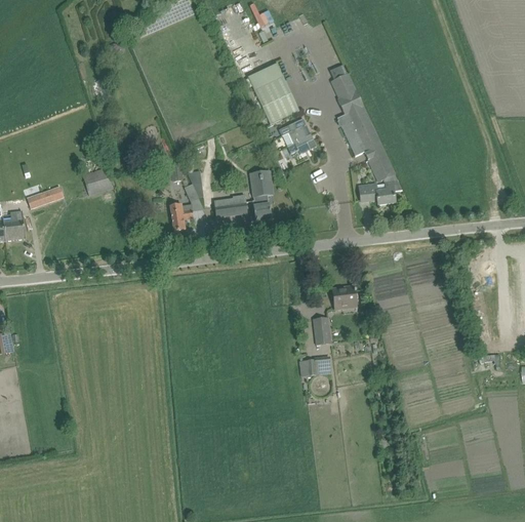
[(268,39),(264,30),(258,32),(263,41),(268,39)]
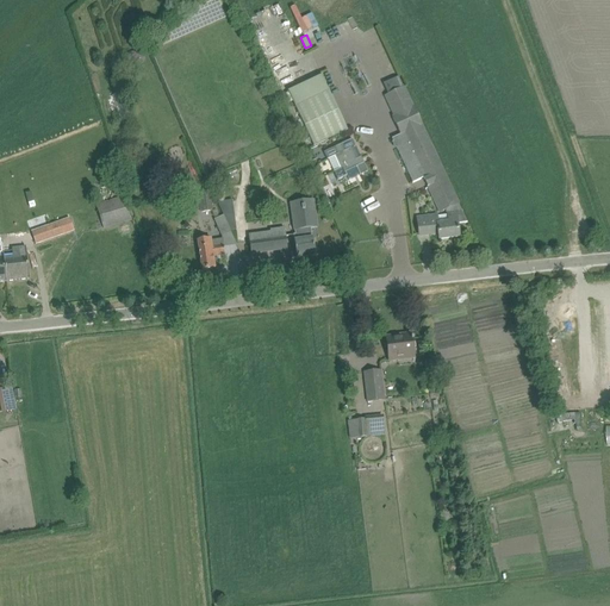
[(414,104),(404,85),(385,93),(394,113),(392,113),(400,131),(392,136),(412,179),(412,180),(421,176),(419,174),(423,173),(424,175),(428,183),(440,208),(444,206),(447,211),(448,211),(448,212),(436,213),(436,212),(417,214),(419,232),(439,230),(440,237),(459,235),(456,220),(467,219),(422,123),(422,122),(414,104)]
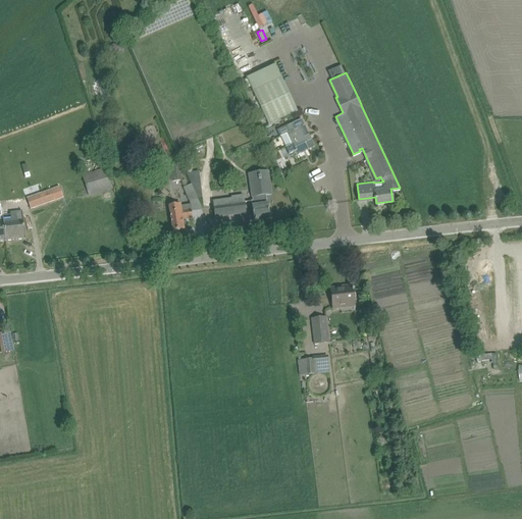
[(298,109),(281,74),(252,89),(268,122),(298,109)]
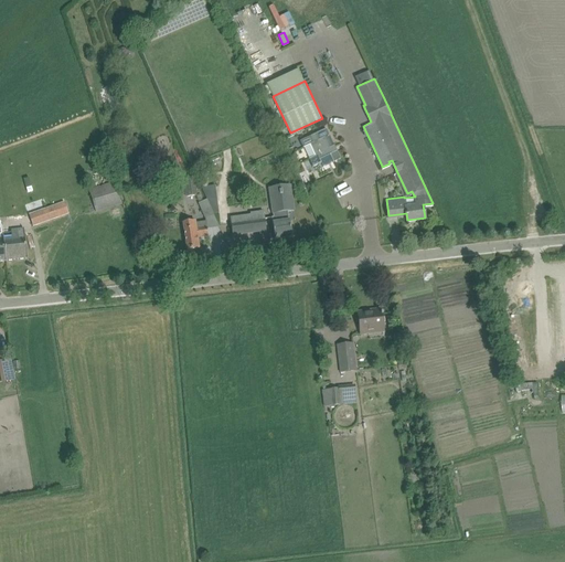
[(333,159),(340,156),(337,149),(337,148),(336,149),(333,145),(334,144),(329,133),(327,127),(316,131),(315,131),(310,134),(300,139),(304,146),(305,145),(310,156),(309,156),(309,157),(309,159),(311,163),(313,163),(320,160),(321,160),(323,165),(333,159)]
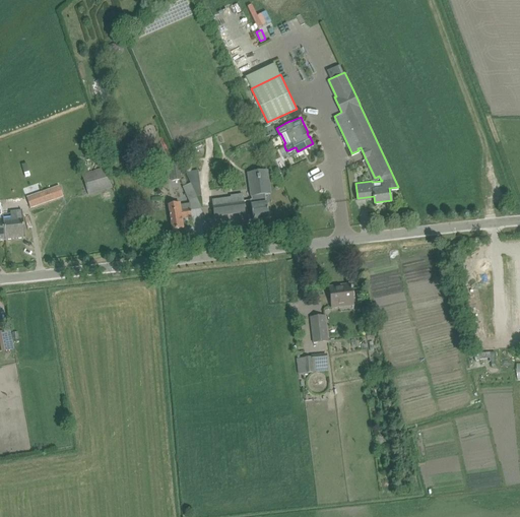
[(172,179),(181,177),(179,160),(169,163),(172,179)]
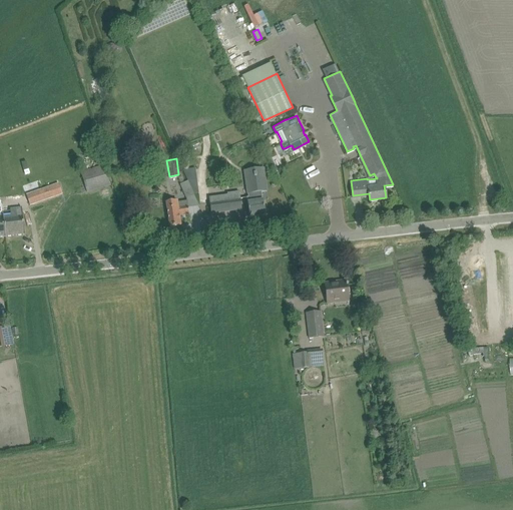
[(87,189),(110,182),(104,162),(81,169),(87,189)]
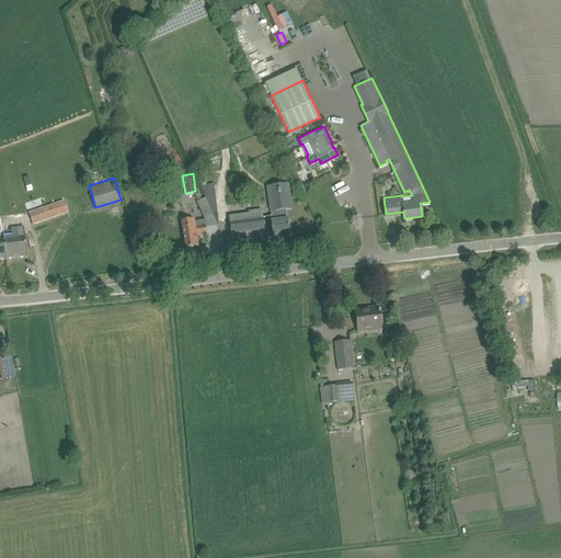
[(278,191),(268,192),(272,213),(270,213),(271,218),(273,235),(289,232),(287,216),(286,207),(292,206),(288,181),(277,183),(278,191)]
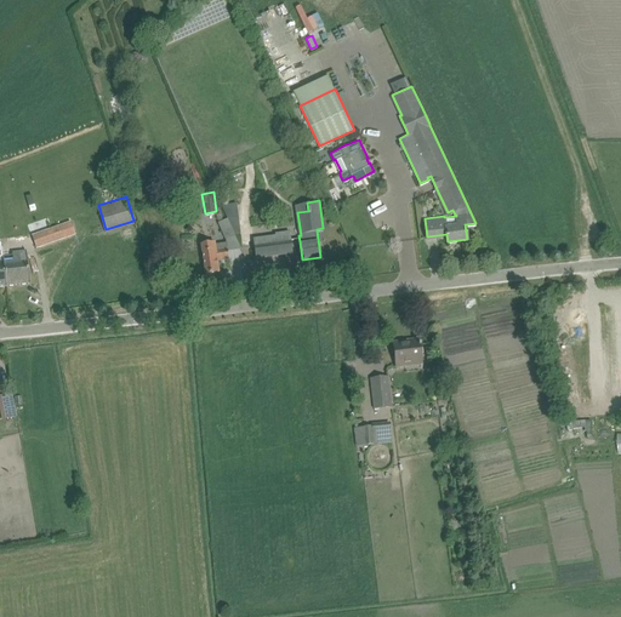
[(220,218),(217,220),(224,235),(226,235),(234,232),(229,220),(227,215),(223,216),(220,218)]
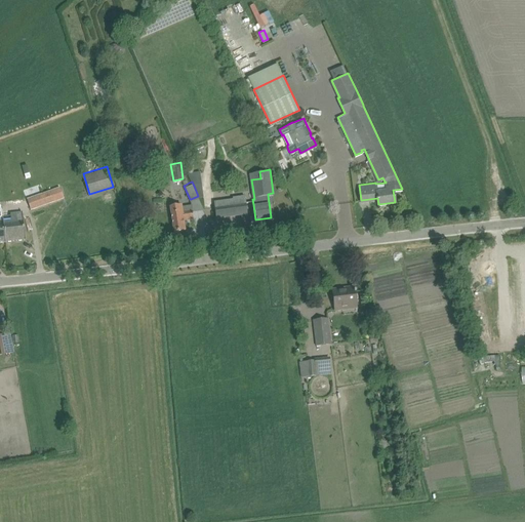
[(57,187),(33,195),(37,205),(62,196),(57,187)]
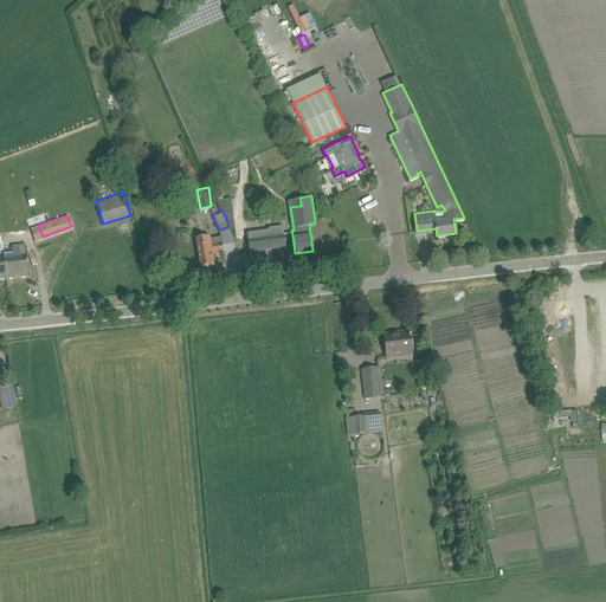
[(247,231),(250,250),(272,246),(270,228),(247,231)]
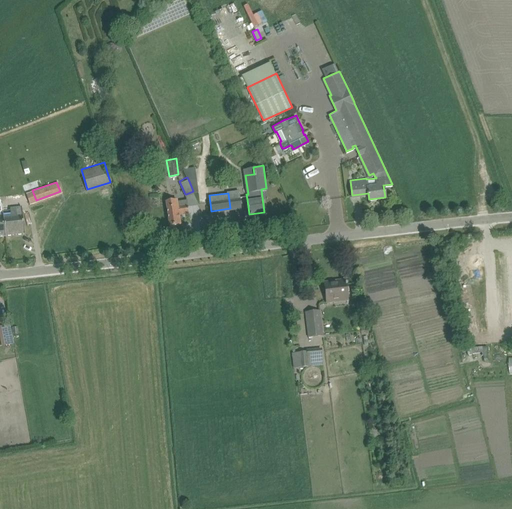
[(166,200),(168,215),(169,225),(180,223),(179,212),(189,211),(187,199),(177,200),(177,199),(166,200)]
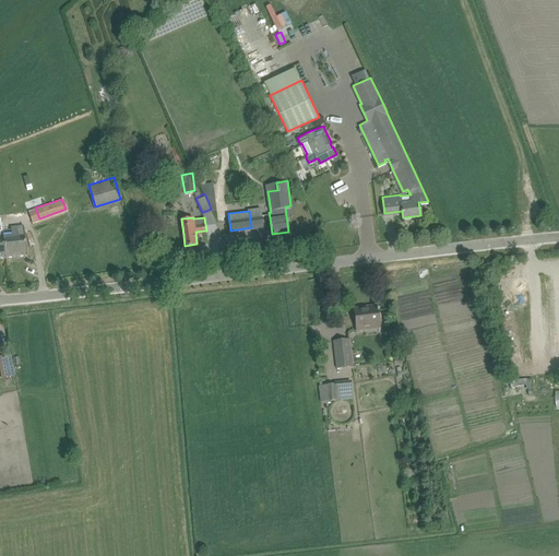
[(7,231),(3,232),(3,235),(6,256),(26,253),(24,224),(12,225),(13,234),(7,234),(7,231)]
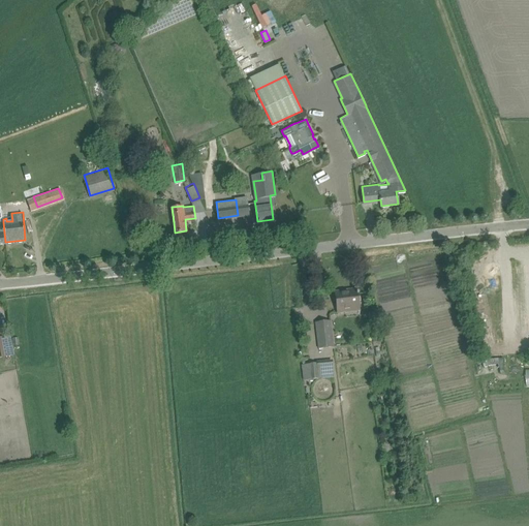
[(335,292),(338,310),(346,309),(346,307),(360,305),(358,292),(359,292),(359,290),(358,290),(356,287),(347,289),(347,290),(335,292)]
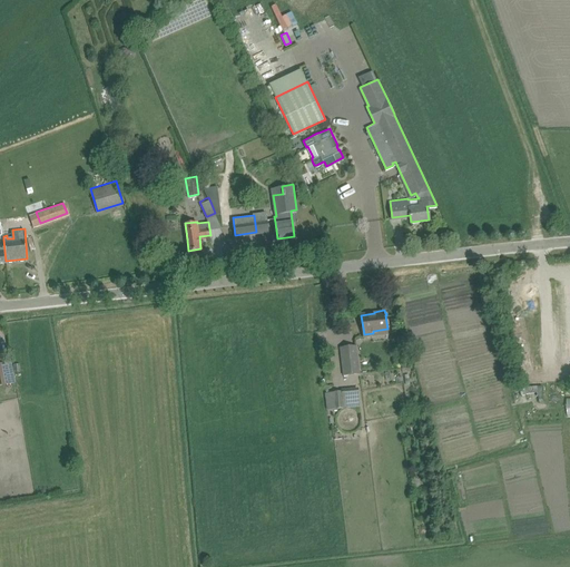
[(359,371),(356,344),(340,345),(343,372),(359,371)]
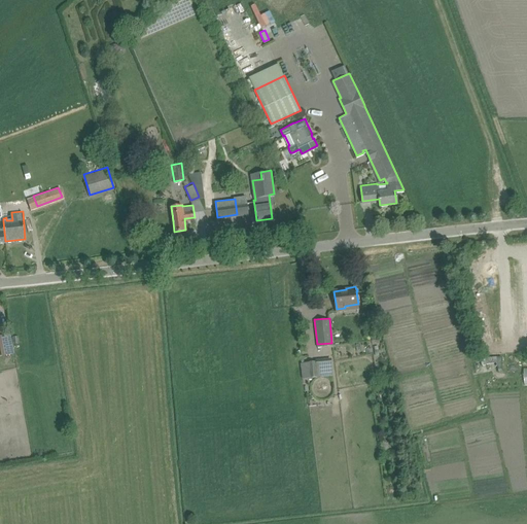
[(315,359),(309,360),(310,373),(310,376),(316,375),(331,374),(332,374),(331,364),(330,358),(315,359)]
